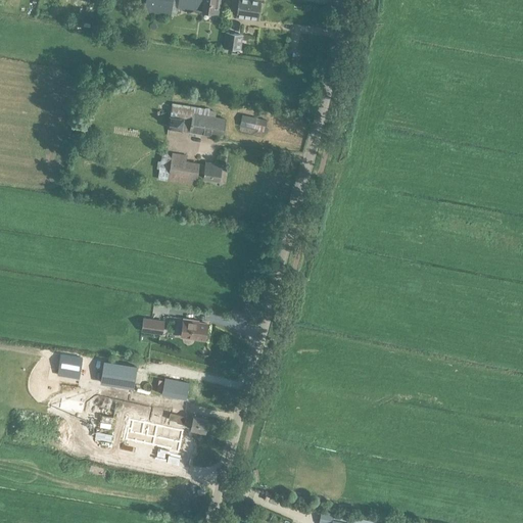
[(144,0),(143,11),(171,15),(172,0),(144,0)]
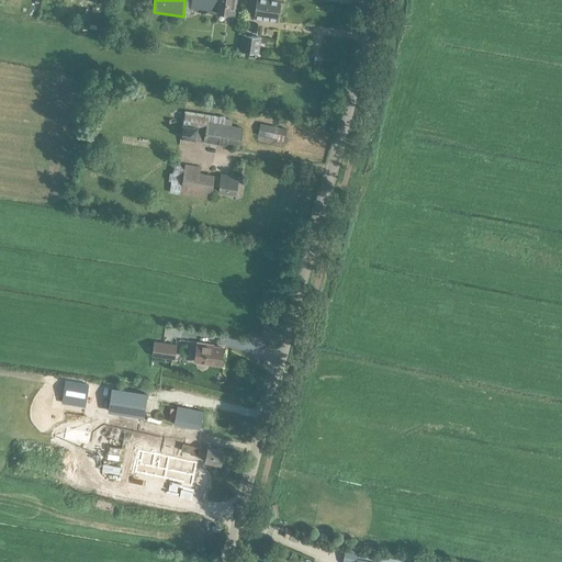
[(191,0),(191,8),(235,13),(236,0),(191,0)]
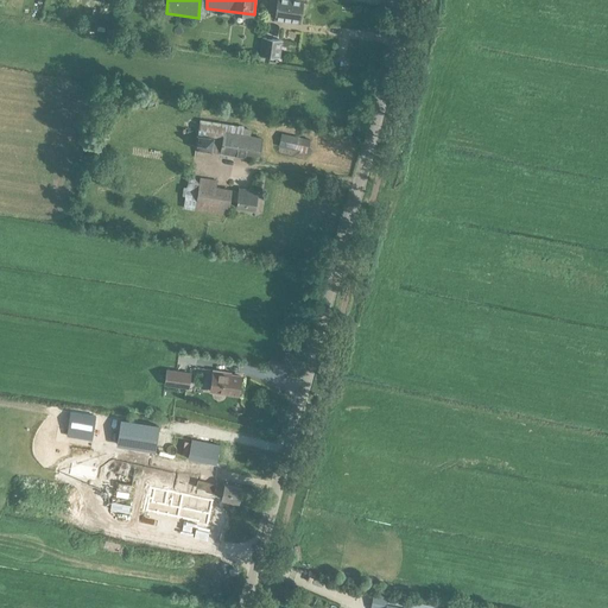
[(277,0),(277,5),(274,5),(272,14),(276,14),(274,18),(299,21),(302,0),(277,0)]
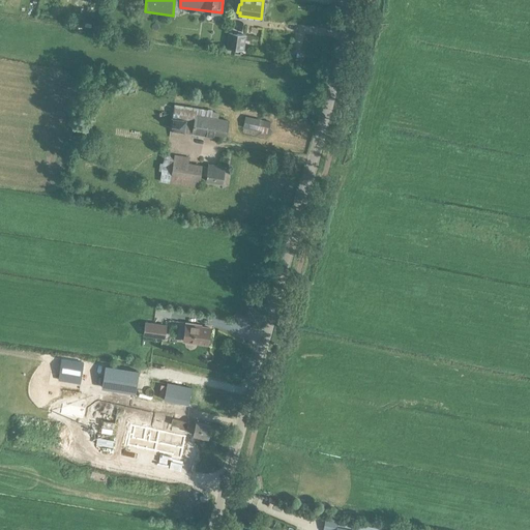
[(246,35),(228,32),(226,48),(243,50),(246,35)]
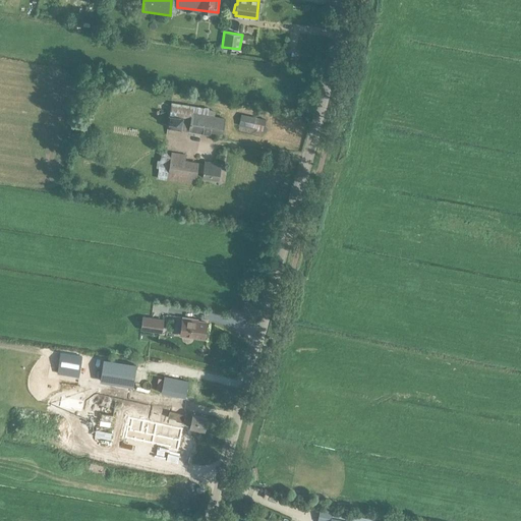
[(170,105),(167,127),(221,136),(224,118),(191,113),(192,109),(170,105)]
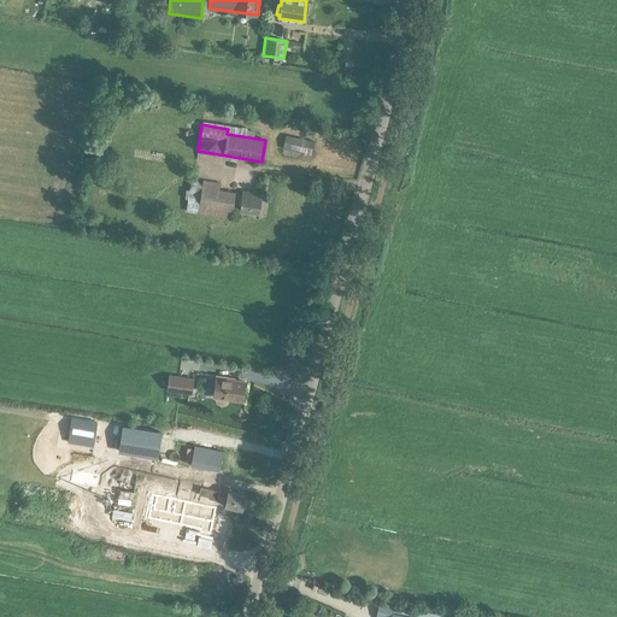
[(283,147),(312,153),(315,142),(286,135),(283,147)]
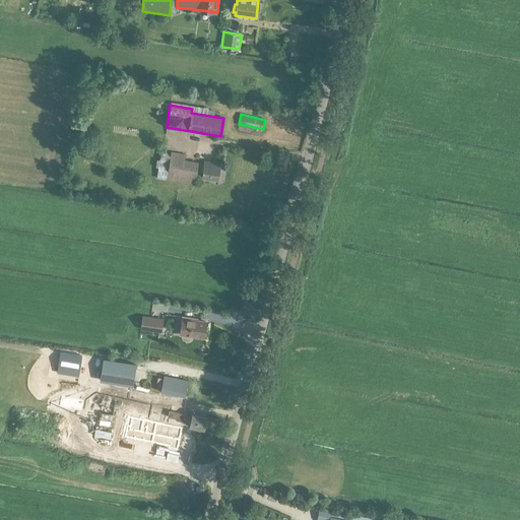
[(156,176),(194,183),(197,164),(184,160),(185,154),(160,150),(156,176)]
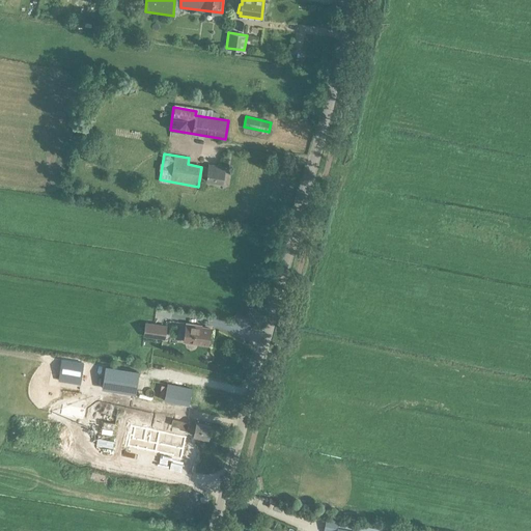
[(206,174),(205,180),(223,184),(225,167),(207,164),(207,167),(204,167),(203,174),(206,174)]
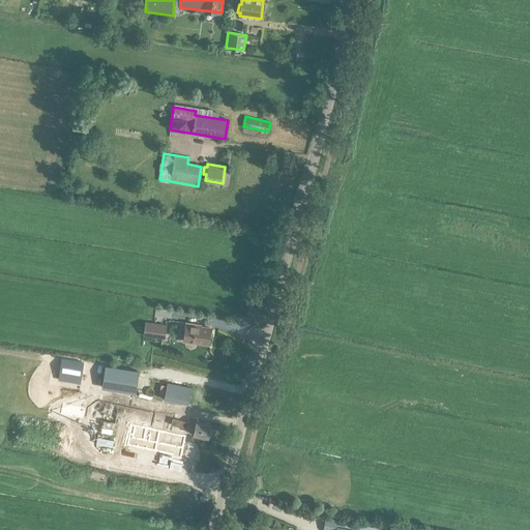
[(165,339),(167,325),(145,322),(143,336),(165,339)]
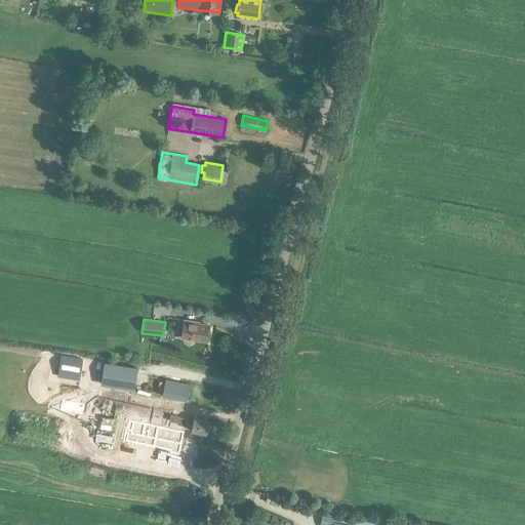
[(180,338),(206,342),(208,324),(200,322),(200,321),(184,319),(180,338)]
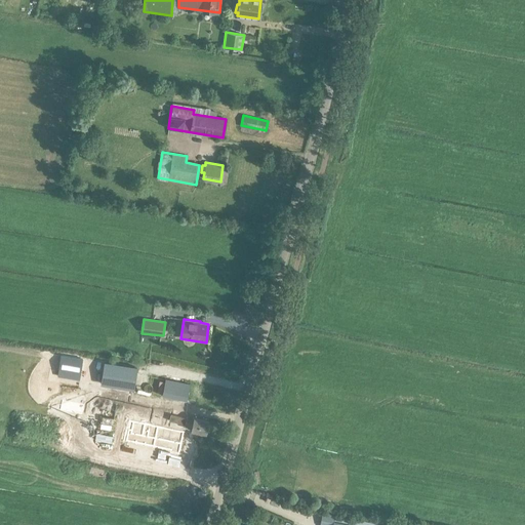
[(61,355),(57,372),(80,376),(83,359),(61,355)]
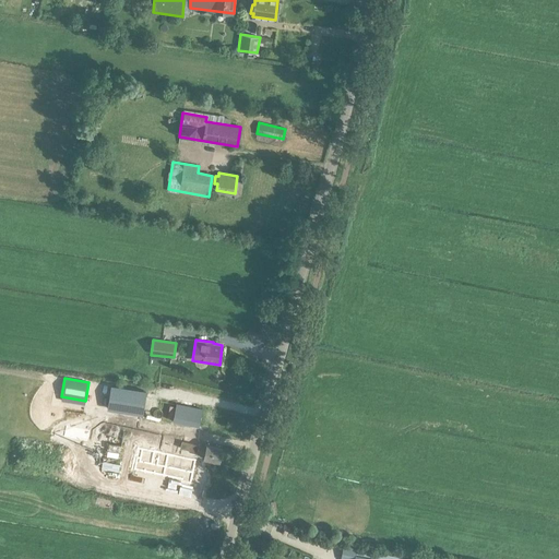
[(146,390),(111,385),(107,409),(142,415),(146,390)]
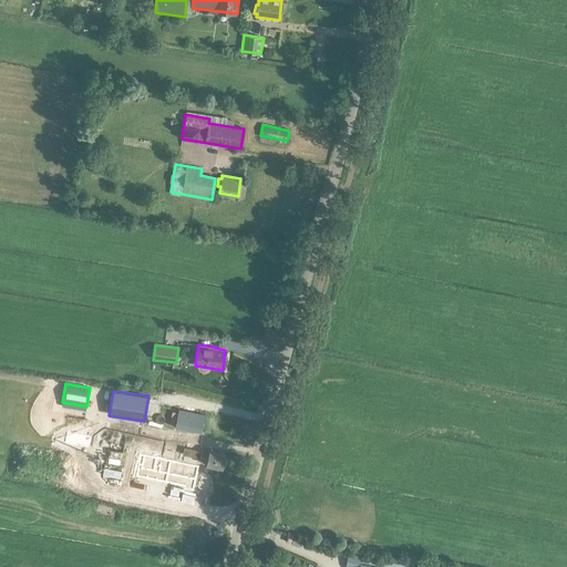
[(64,443),(88,447),(90,436),(66,431),(64,443)]
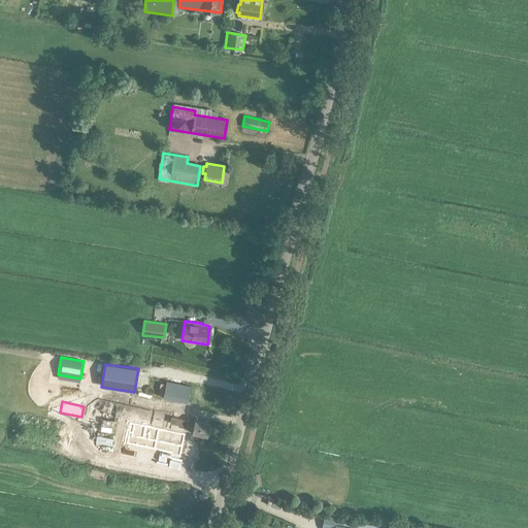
[(153,444),(157,429),(132,424),(131,430),(128,430),(126,439),(153,444)]
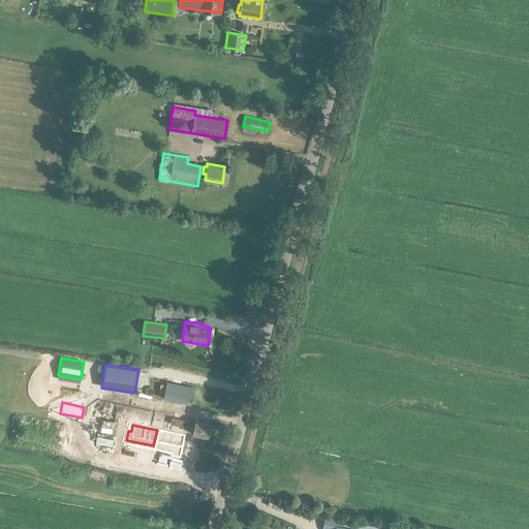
[(179,450),(182,435),(157,430),(153,445),(179,450)]
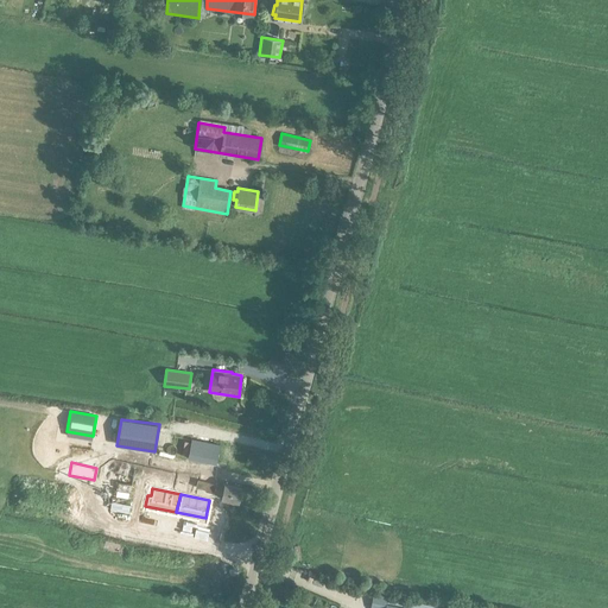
[(411,607),(386,603),(387,596),(373,594),(371,607),(372,607),(411,607)]
